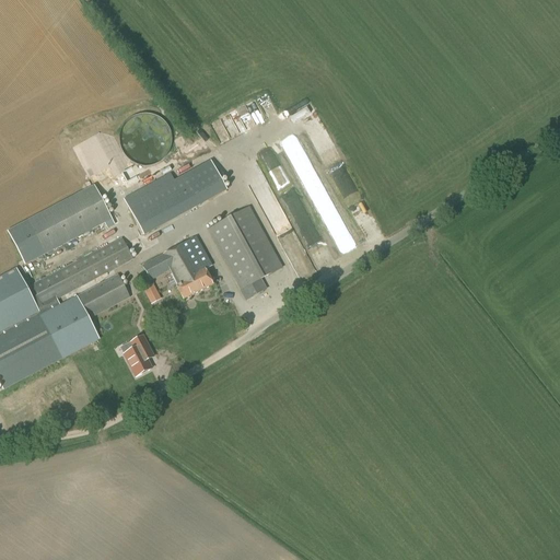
[(216,129),(222,142),(267,121),(257,102),(248,105),(247,103),(231,112),(240,130),(230,135),(225,125),(216,129)]
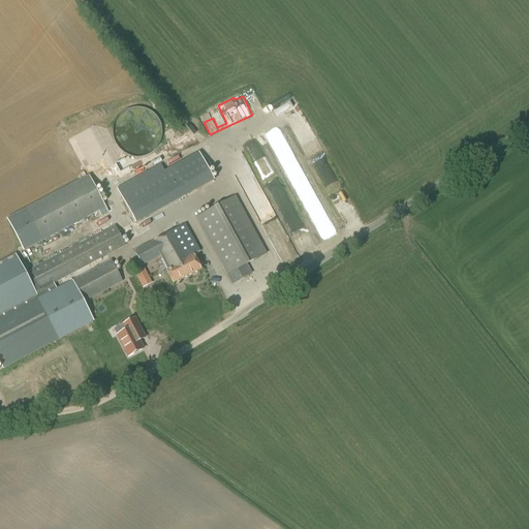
[(265,149),(272,154),(276,148),(270,143),(265,149)]
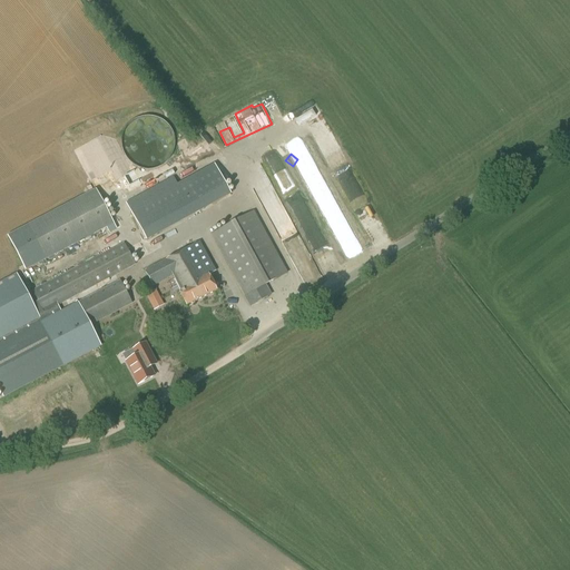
[(216,164),(131,204),(146,235),(198,209),(197,208),(231,193),(216,164)]
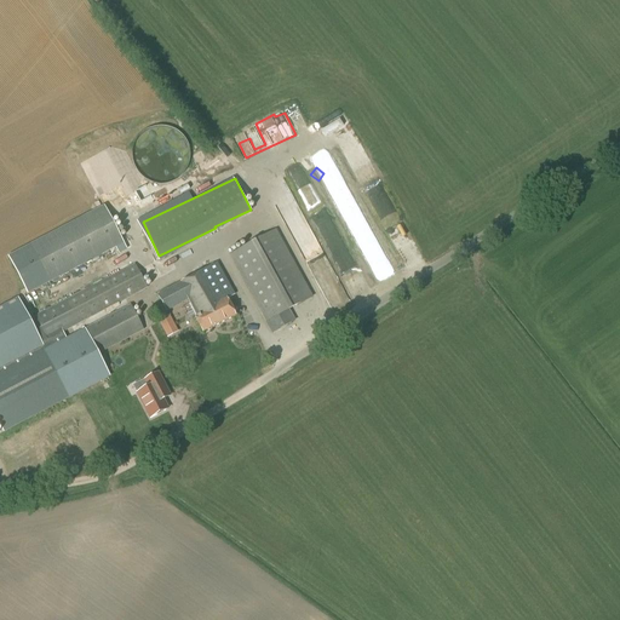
[(350,185),(334,189),(338,201),(352,197),(350,185)]
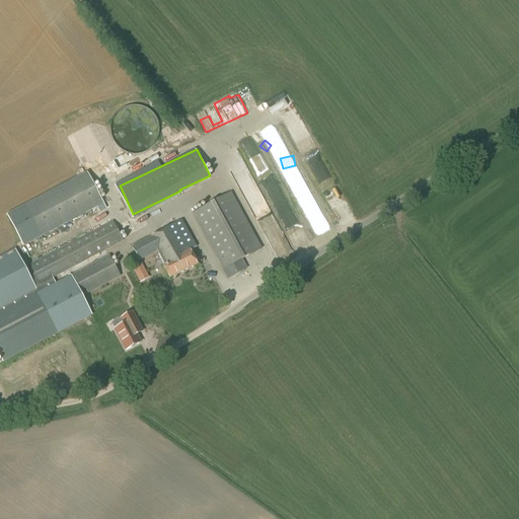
[(240,178),(249,171),(240,159),(231,165),(240,178)]
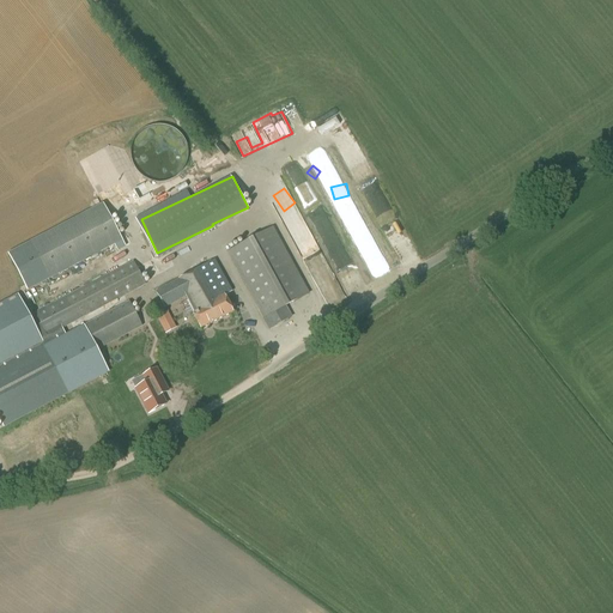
[(117,252),(127,247),(103,202),(7,253),(26,291),(114,246),(117,252)]
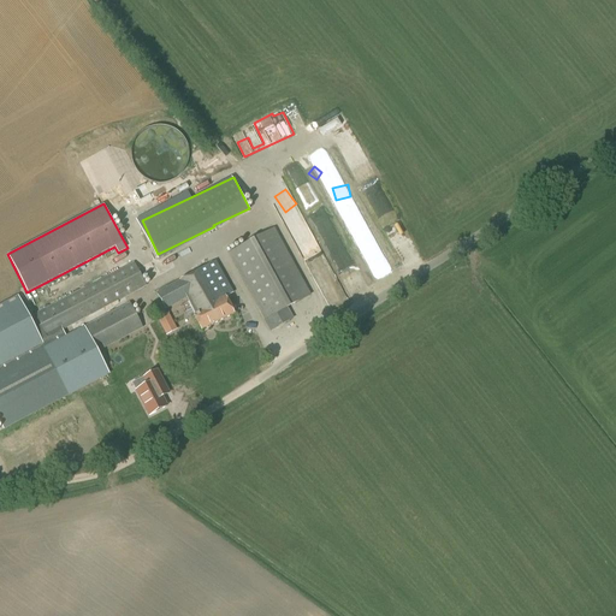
[(349,215),(374,280),(392,273),(367,208),(349,215)]
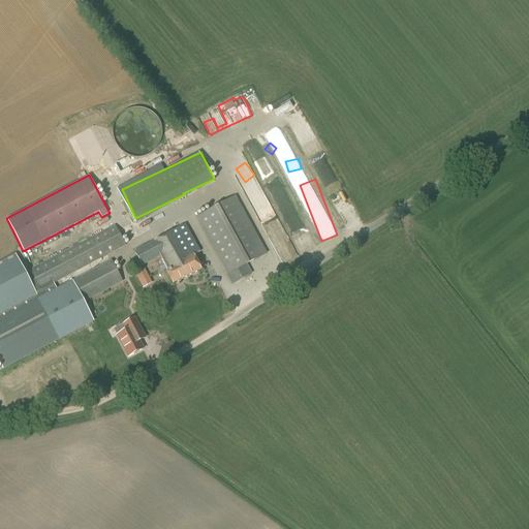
[(249,194),(259,190),(255,181),(246,184),(249,194)]
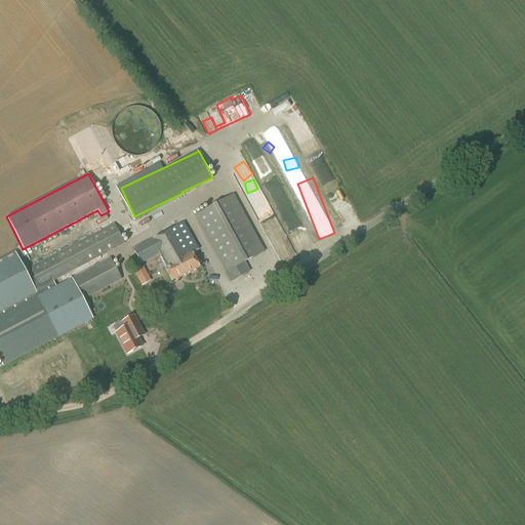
[(263,190),(250,196),(272,242),(284,236),(263,190)]
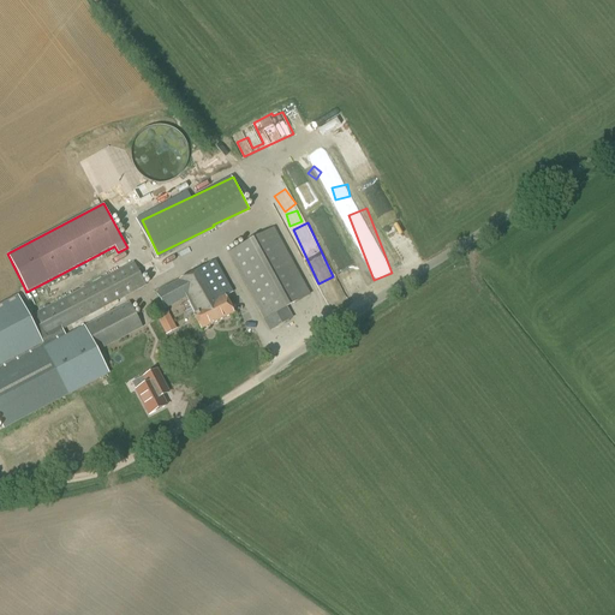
[(264,321),(310,296),(274,228),(227,254),(264,321)]
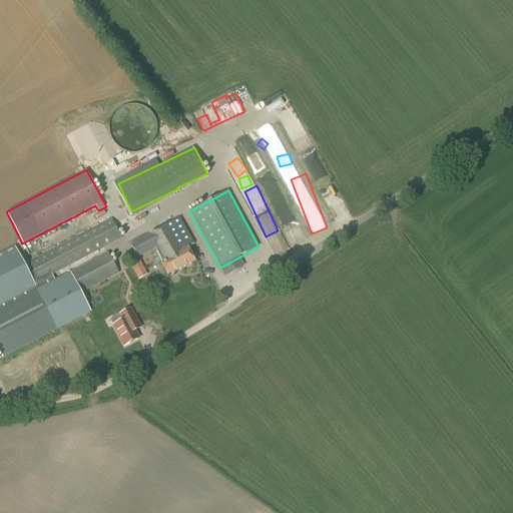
[(120,221),(127,233),(134,229),(127,217),(120,221)]
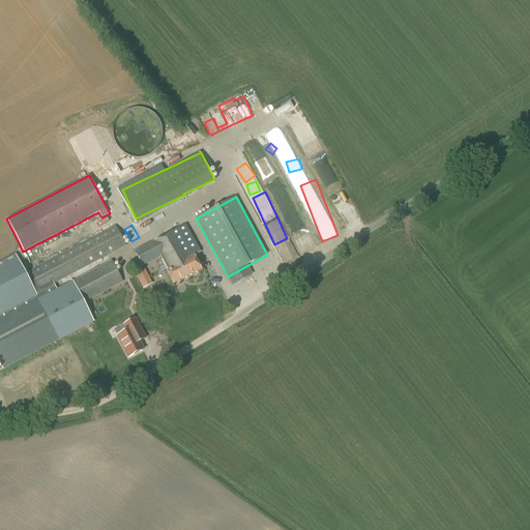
[(201,271),(194,256),(200,253),(185,225),(135,253),(142,267),(160,257),(168,271),(167,272),(173,285),(201,271)]
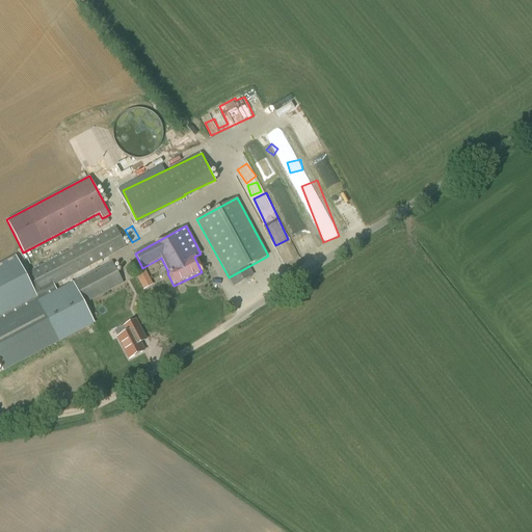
[(47,289),(126,246),(115,228),(31,272),(42,292),(47,289)]
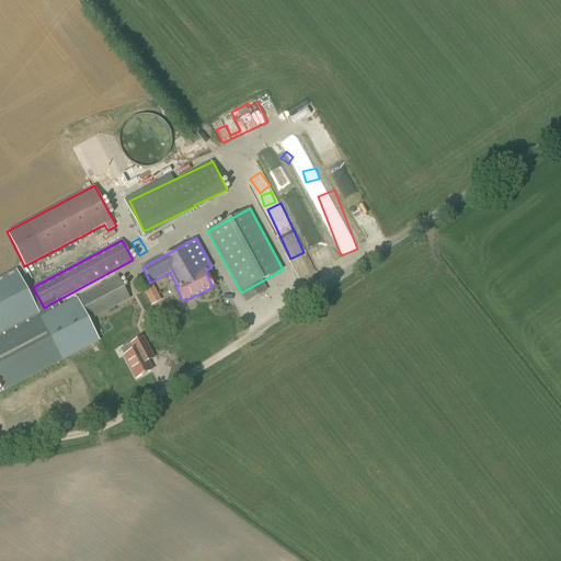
[(298,265),(305,278),(317,273),(310,259),(298,265)]
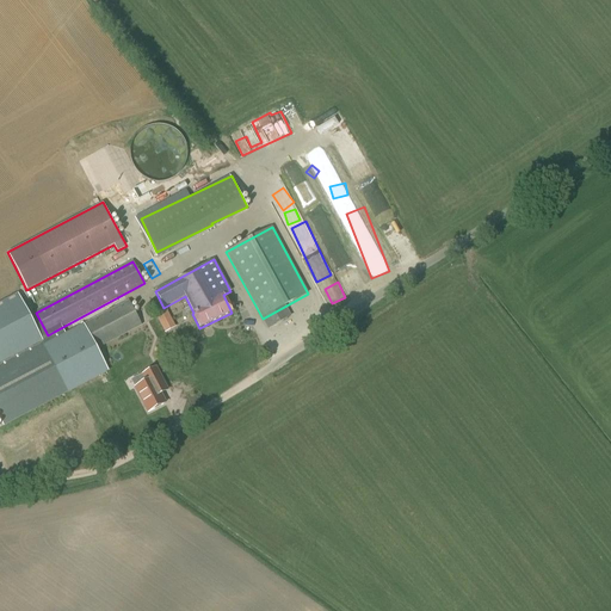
[(142,326),(141,325),(129,301),(56,338),(54,332),(48,335),(42,338),(17,292),(0,301),(0,414),(5,424),(68,392),(68,393),(109,371),(97,350),(142,326)]
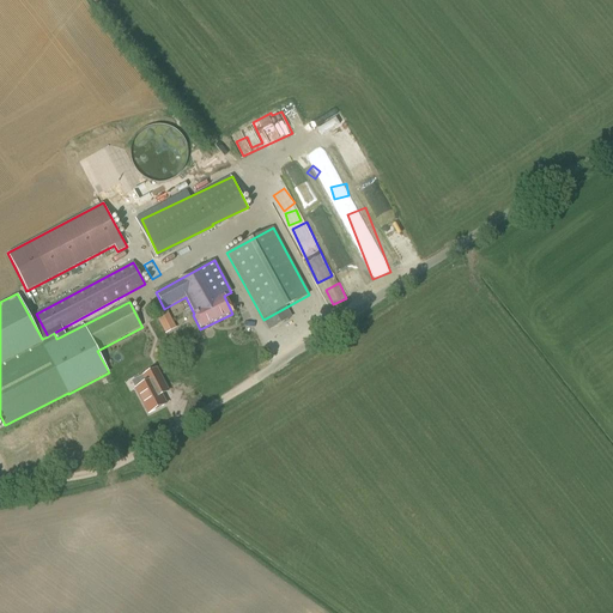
[(246,323),(253,320),(249,310),(241,314),(246,323)]
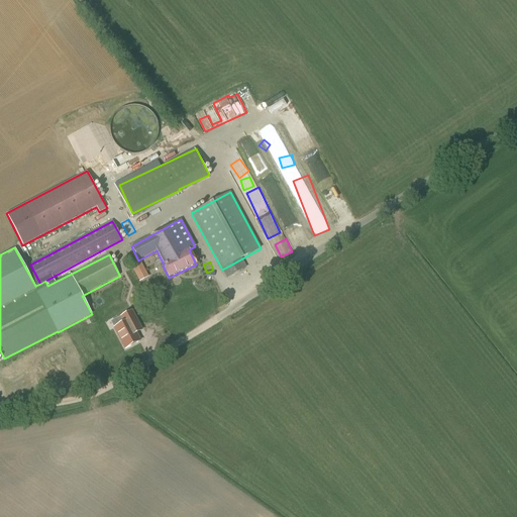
[(139,282),(148,277),(141,264),(132,269),(139,282)]
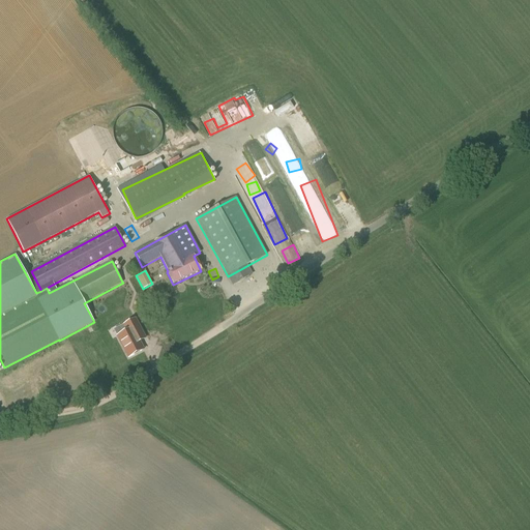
[(120,330),(120,355),(137,355),(137,346),(144,346),(144,324),(130,324),(130,330),(120,330)]
